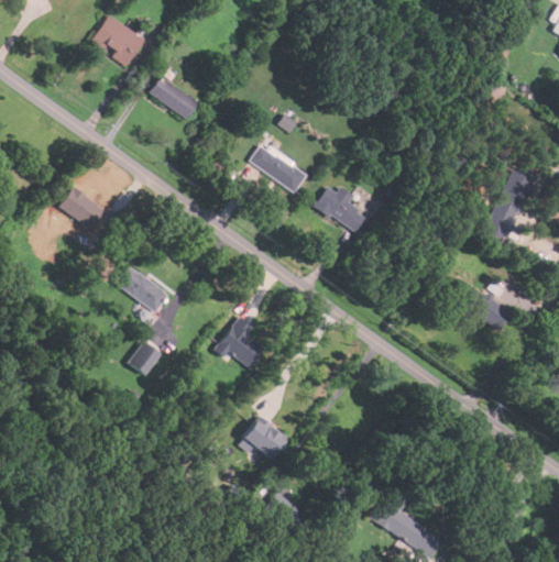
[(90,43),(127,67),(145,40),(109,15),(90,43)]
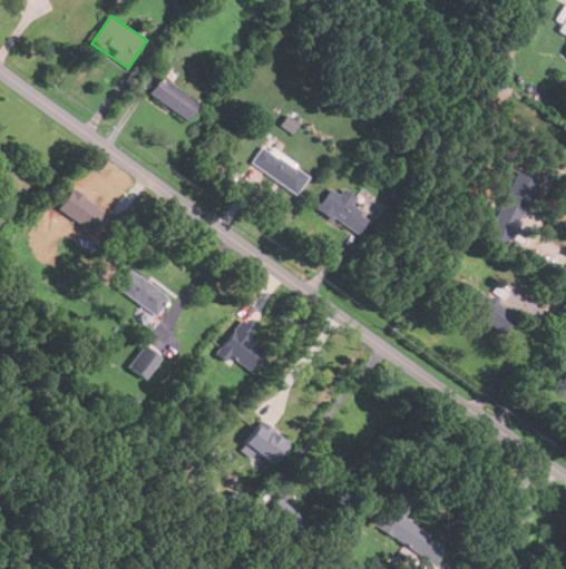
[(199,105),(163,78),(152,94),(188,120),(199,105)]
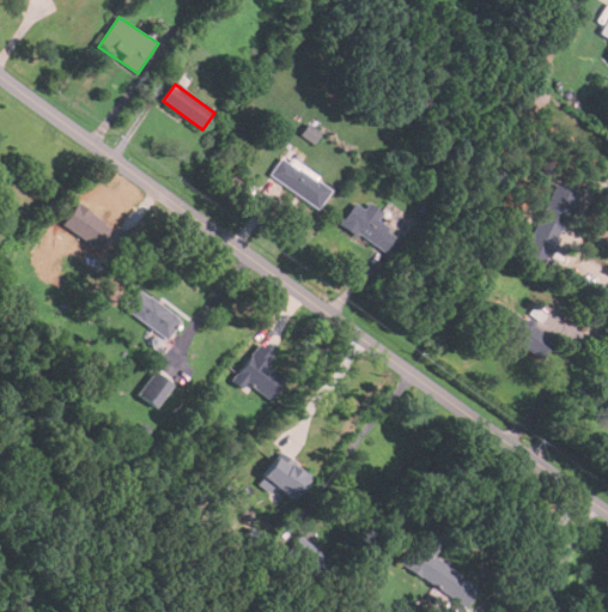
[(272,176),(321,210),(334,188),(285,156),(272,176)]
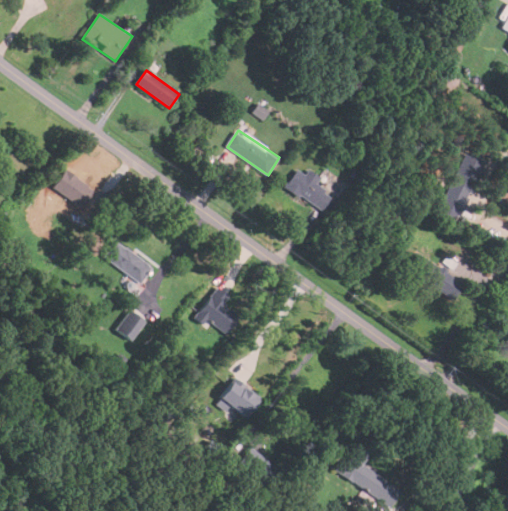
[(55,189),(85,208),(97,189),(67,170),(55,189)]
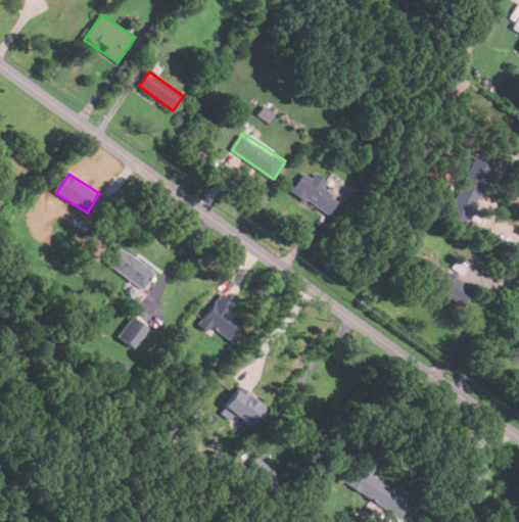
[(330,217),(340,201),(325,191),(330,183),(317,175),(313,180),(303,174),(292,192),(330,217)]
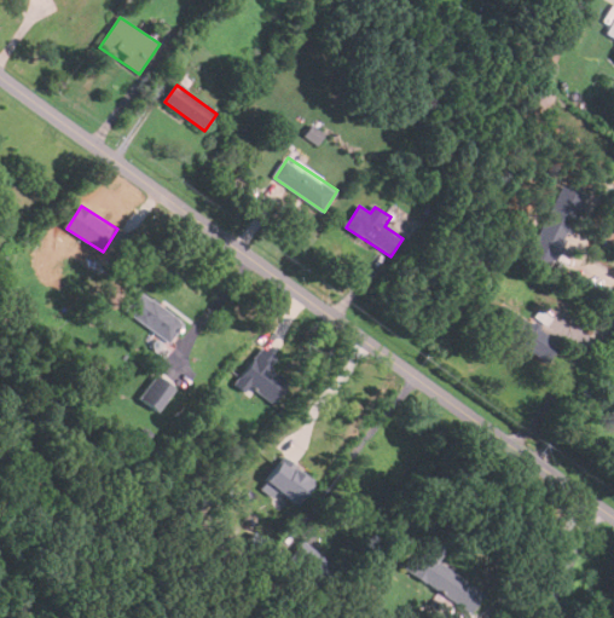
[(127,310),(168,345),(184,327),(143,292),(127,310)]
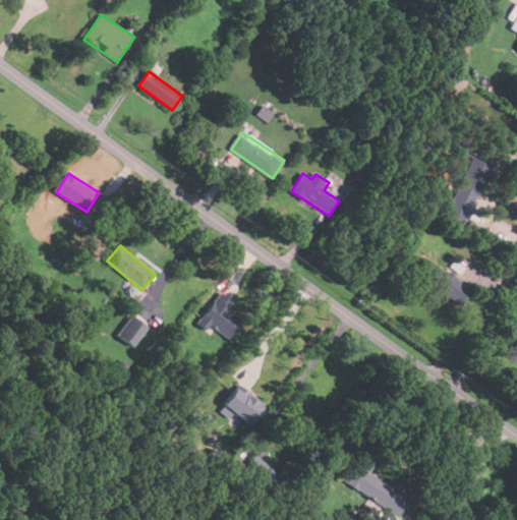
[(415,274),(462,306),(473,290),(426,257),(415,274)]
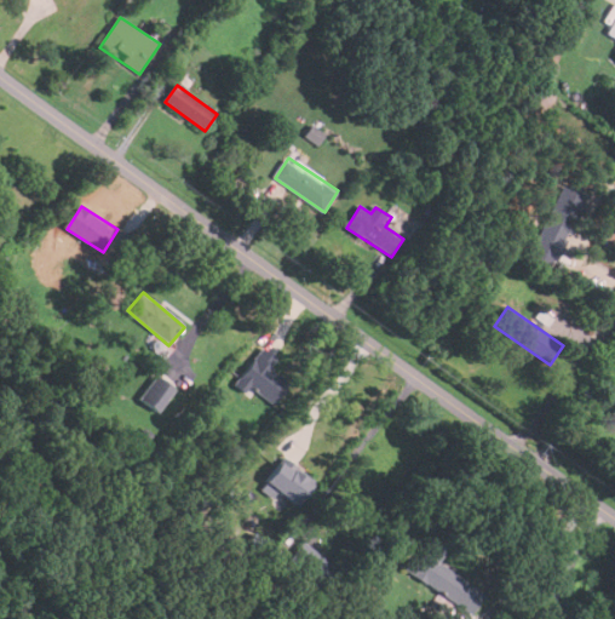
[(265,347),(237,384),(248,394),(253,388),(274,406),(292,384),(274,370),(282,360),(265,347)]
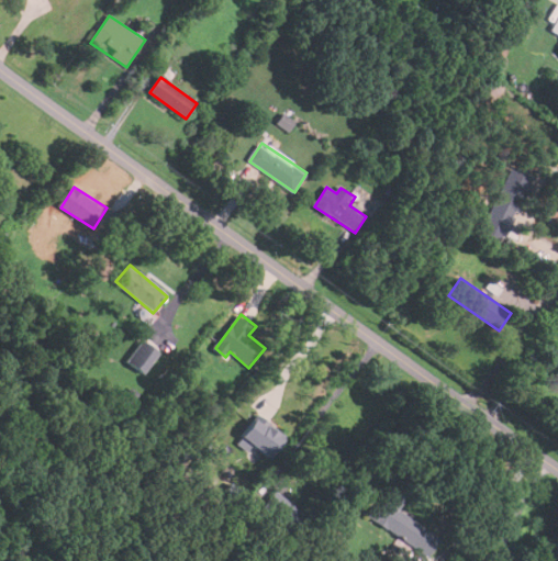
[(141,373),(162,355),(147,340),(127,360),(141,373)]
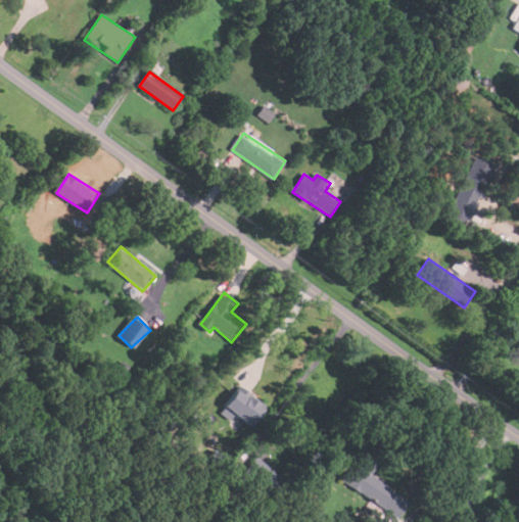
[(267,408),(240,388),(226,408),(253,426),(267,408)]
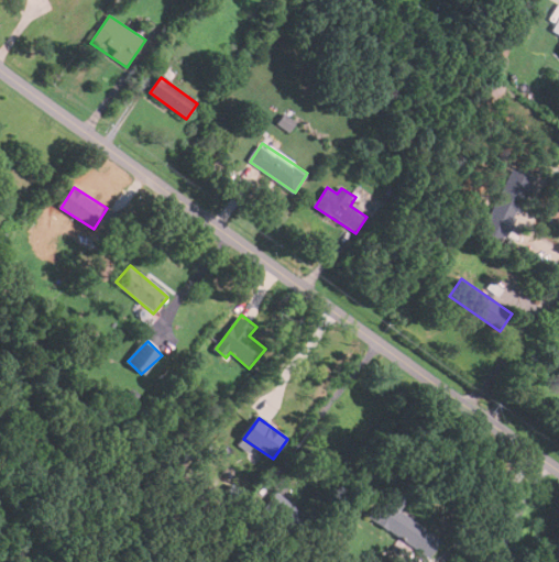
[(430,559),(442,541),(399,511),(407,502),(392,492),(373,519),(430,559)]
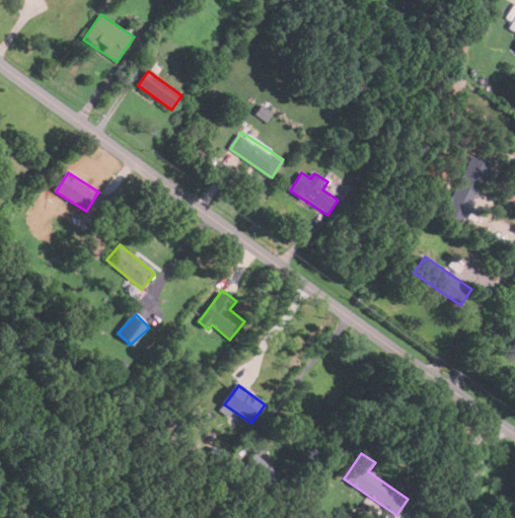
[(242,470),(274,493),(285,476),(253,454),(242,470)]
